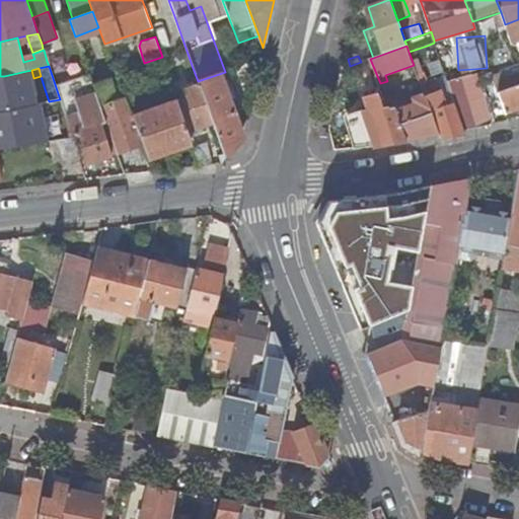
[(196,132),(214,125),(198,81),(193,68),(182,72),(189,88),(175,94),(177,100),(189,134),(196,132)]
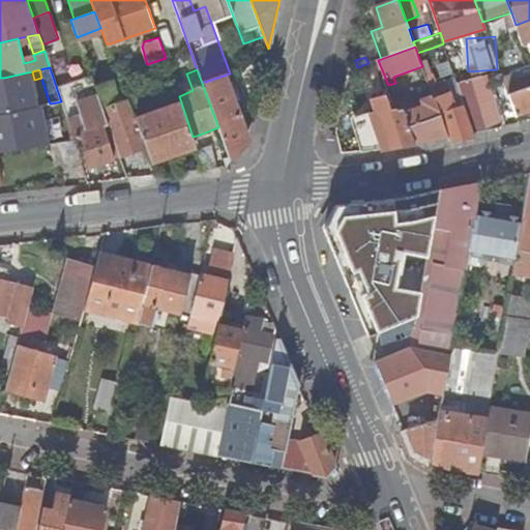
[(113,157),(118,155),(108,125),(93,86),(88,70),(55,83),(61,101),(74,137),(75,136),(86,168),(113,158),(113,157)]
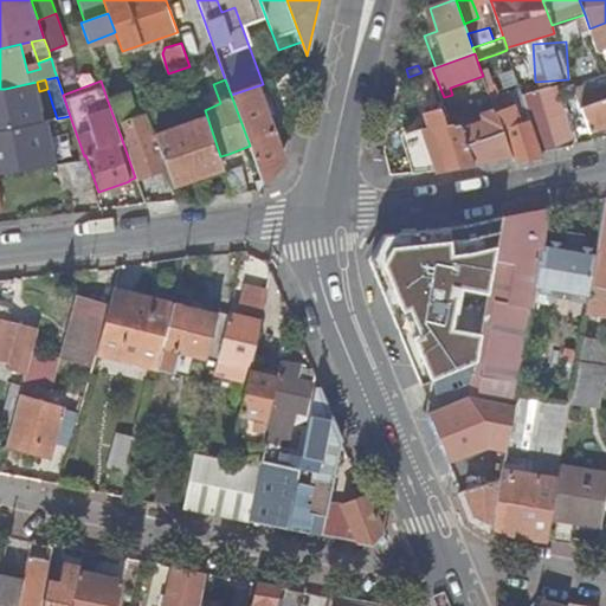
[(605,81),(586,88),(590,96),(605,90),(605,81)]
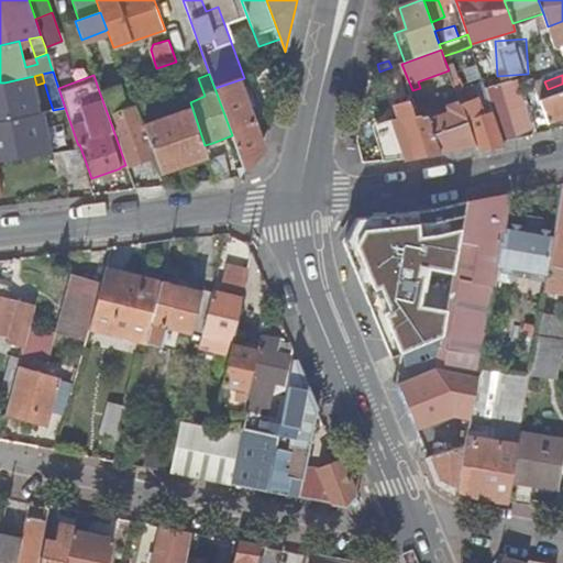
[(36,85),(34,76),(29,77),(33,100),(48,97),(44,83),(36,85)]
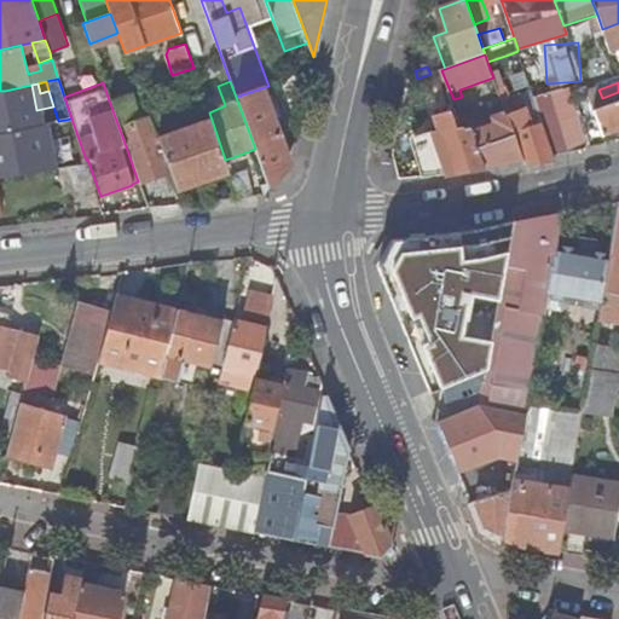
[(0,120),(0,121),(3,133),(39,125),(36,110),(32,85),(5,91),(0,91),(0,120)]
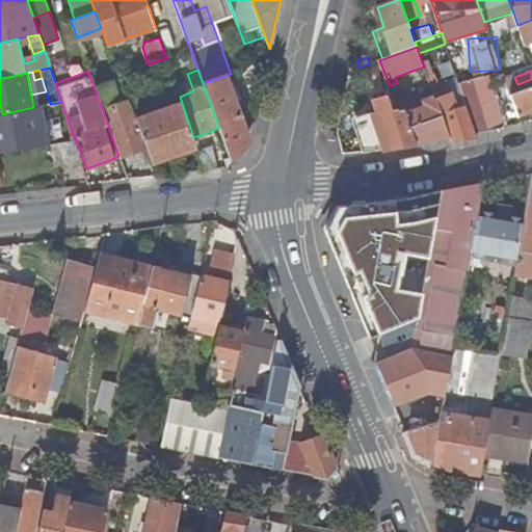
[(224,76),(236,109),(242,106),(231,74),(224,76)]
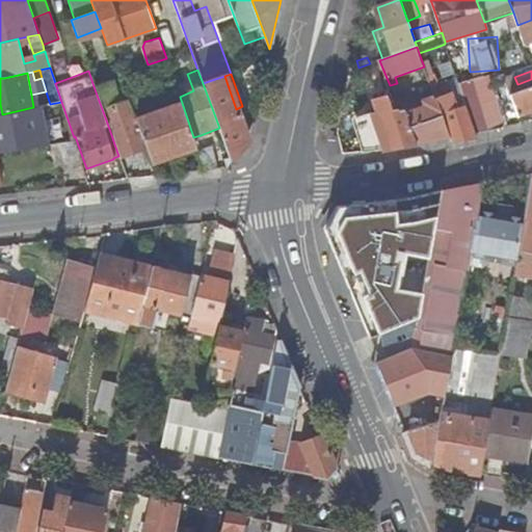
[(236,109),(224,76),(203,83),(219,128),(230,158),(232,164),(246,149),(247,142),(236,109)]
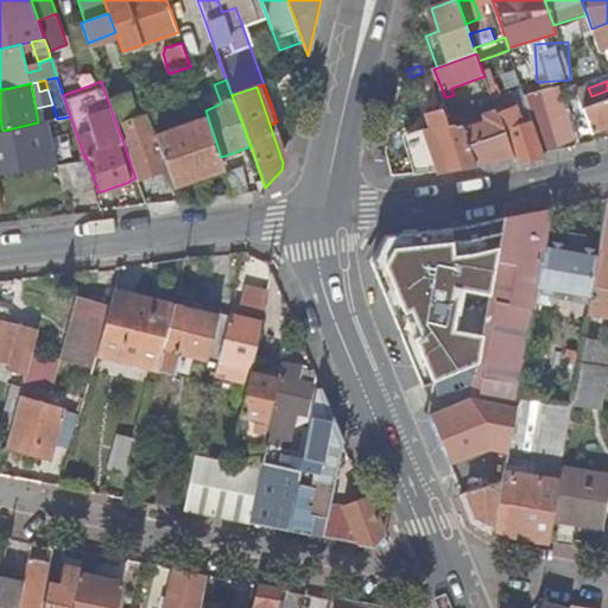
[(524,127),(517,108),(519,107),(513,92),(500,96),(496,87),(488,89),(496,112),(498,114),(500,114),(505,126),(515,158),(518,164),(545,159),(543,152),(533,124),(524,127)]
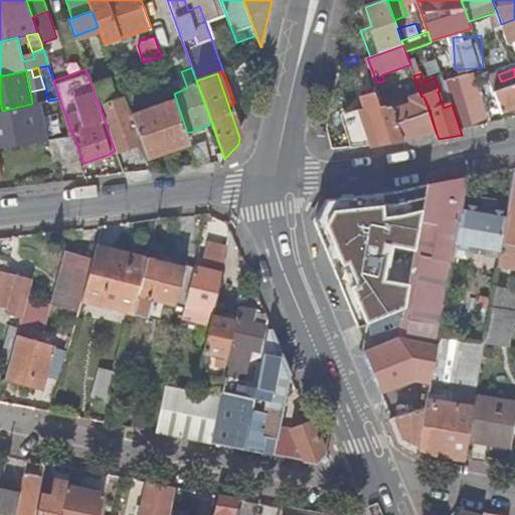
[(502,114),(514,109),(514,76),(501,81),(498,74),(490,78),(502,114)]
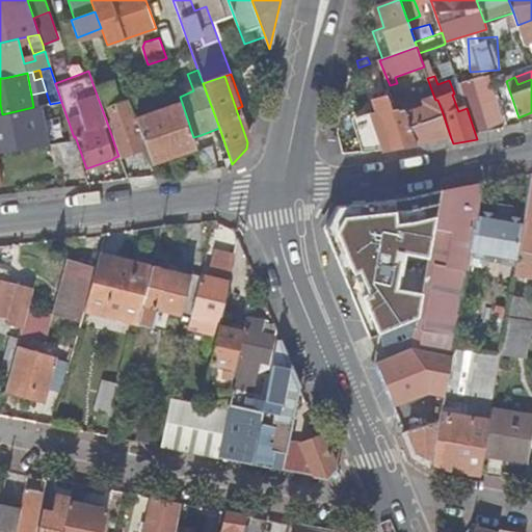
[(120,158),(145,148),(135,120),(129,102),(129,101),(116,105),(107,81),(94,86),(108,126),(118,156),(120,158)]
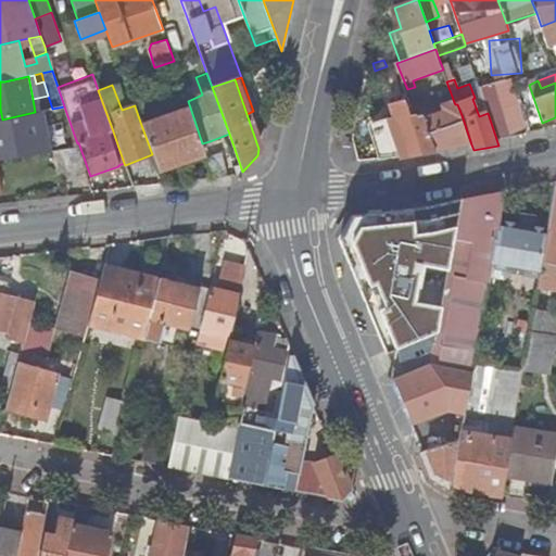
[(502,87),(481,93),(482,96),(488,113),(496,139),(525,134),(513,99),(506,100),(502,87)]
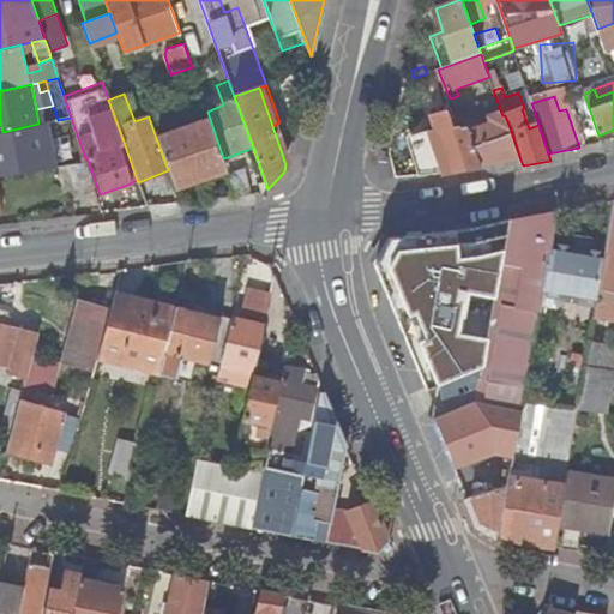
[(58,120),(53,106),(36,109),(38,124),(58,120)]
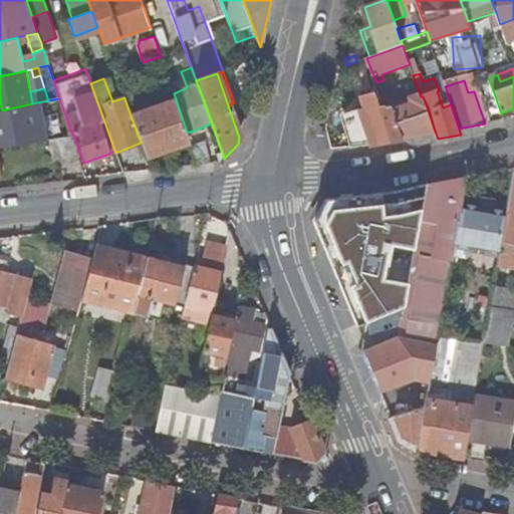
[(446,88),(439,90),(437,91),(443,107),(451,104),(446,88)]
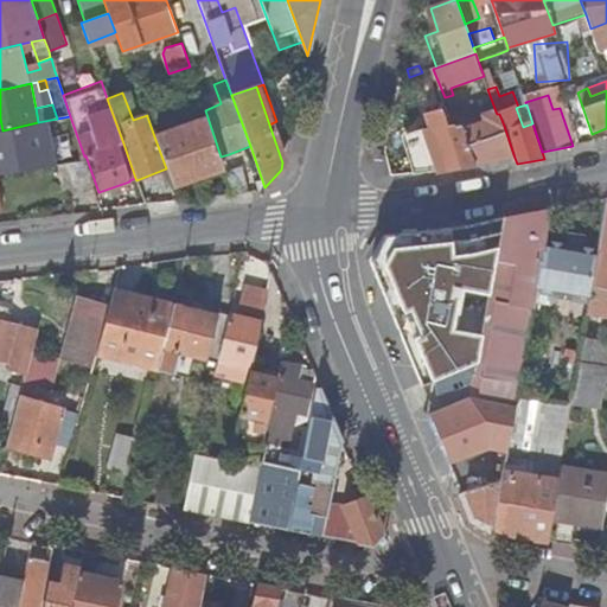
[(427,115),(446,171),(452,170),(477,165),(465,131),(464,126),(455,128),(451,116),(448,108),(427,115)]
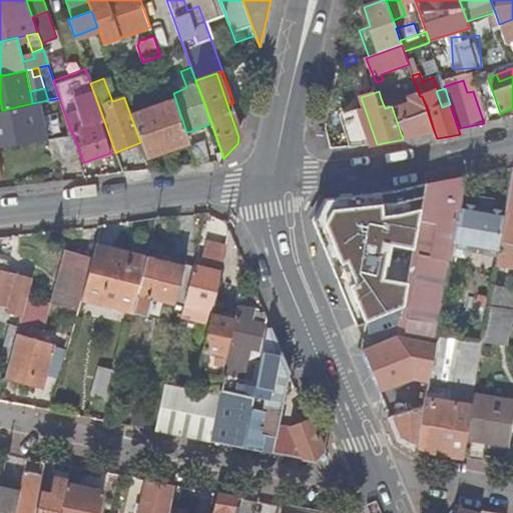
[(412,103),(393,110),(403,139),(435,133),(426,106),(422,96),(420,96),(419,94),(410,97),(412,103)]
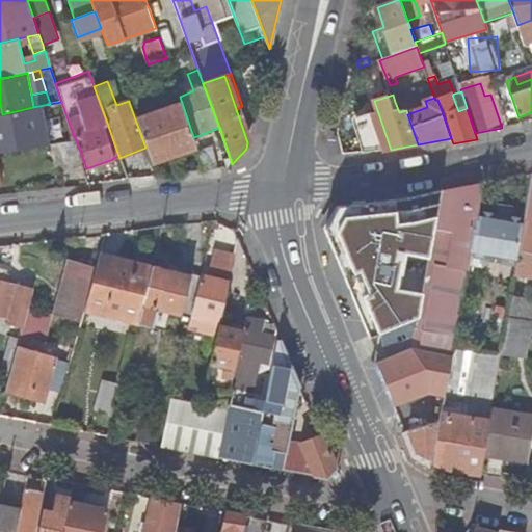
[(402,100),(395,102),(399,112),(406,110),(402,100)]
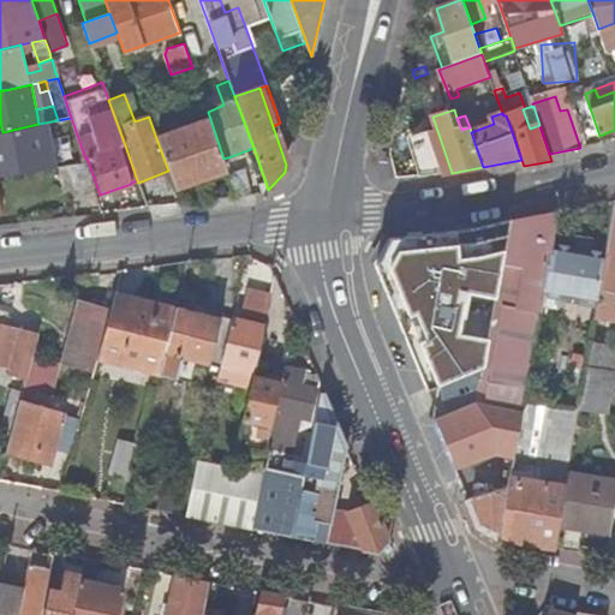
[(427,175),(452,173),(433,117),(410,123),(427,175)]
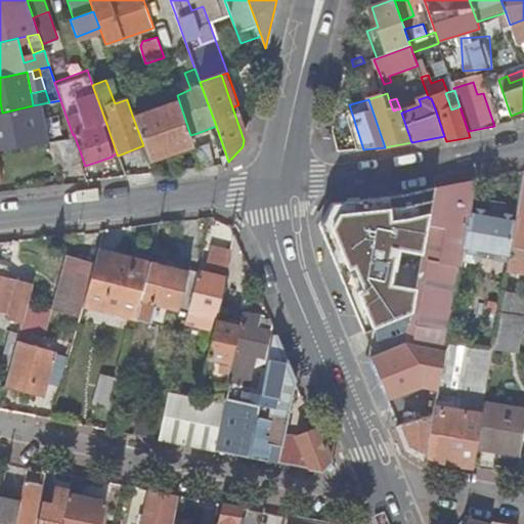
[(55,137),(56,142),(62,141),(74,139),(73,135),(60,100),(49,102),(33,105),(2,113),(8,144),(44,137),(40,117),(51,115),(58,136),(55,137)]
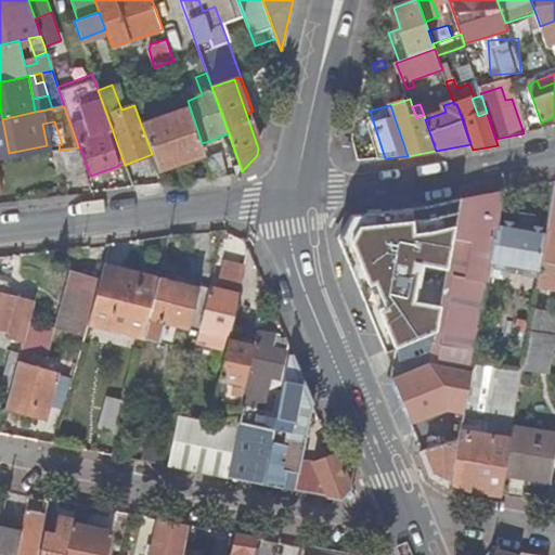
[(190,107),(141,125),(152,154),(158,170),(171,165),(178,168),(189,165),(190,159),(206,154),(204,147),(202,143),(190,107)]
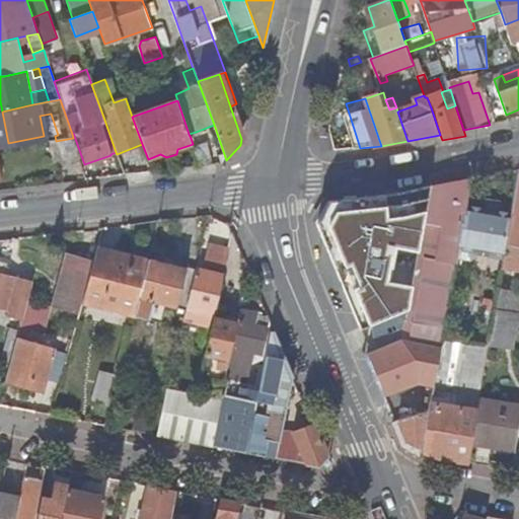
[(69,159),(79,155),(73,138),(62,140),(69,159)]
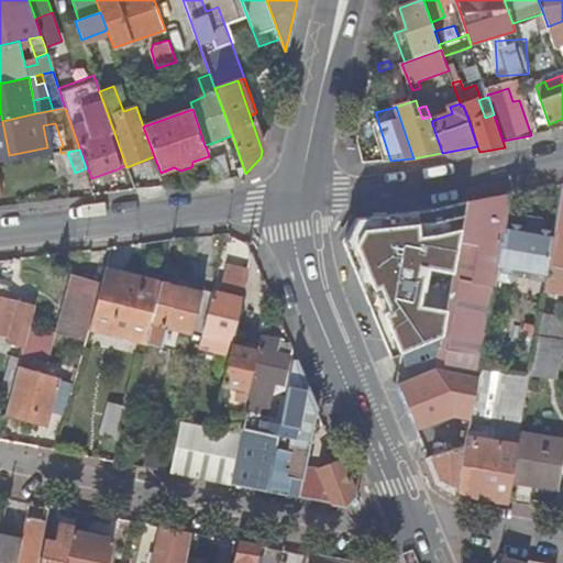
[(222,156),(210,161),(217,181),(230,179),(222,156)]
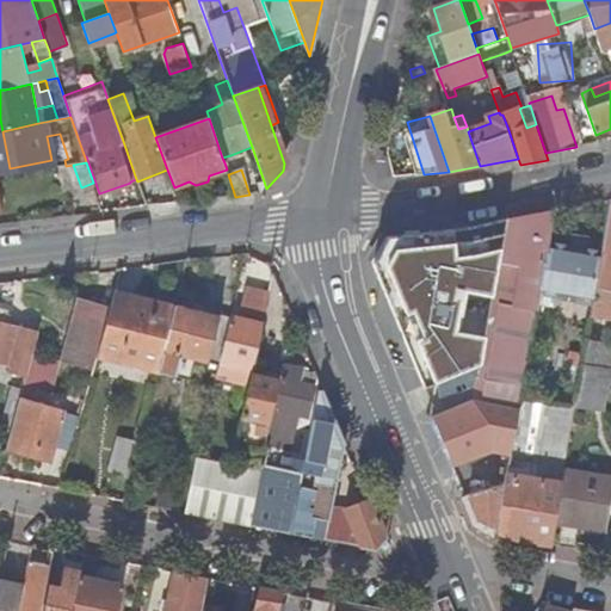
[(610,199),(610,201),(600,257),(593,303),(591,318),(610,320),(610,199)]
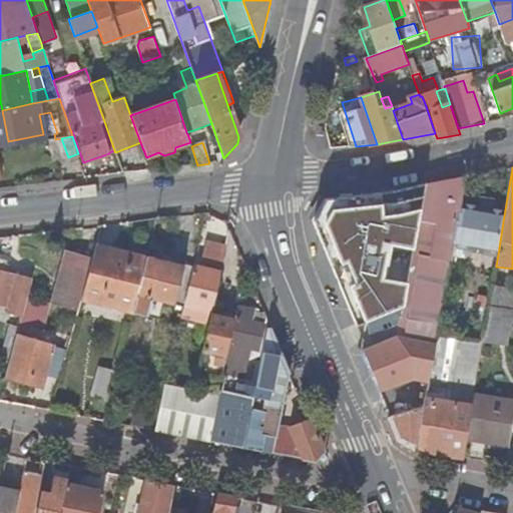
[(436,259),(452,261),(453,251),(461,208),(466,177),(425,185),(419,215),(442,219),(436,259)]
